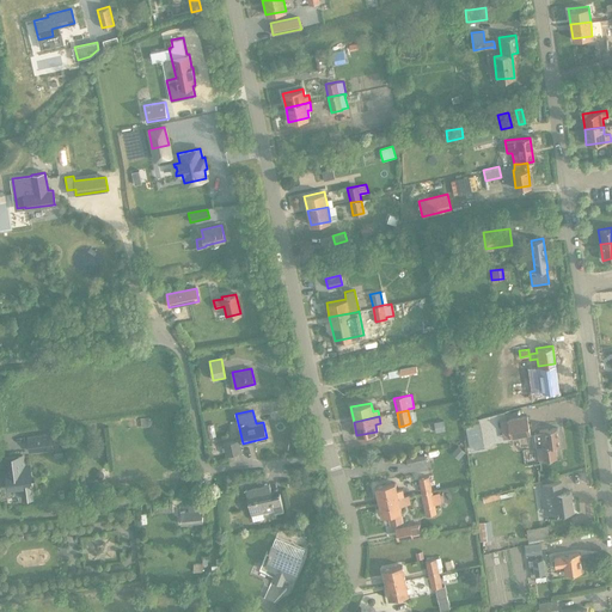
[(507,420),(510,438),(530,434),(526,416),(507,420)]
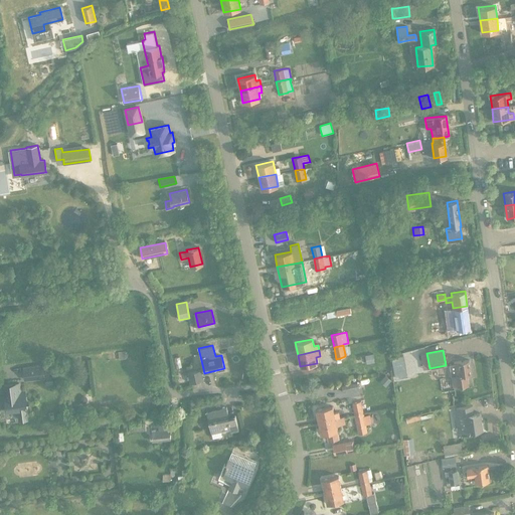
[(365,354),(366,363),(374,362),(373,353),(365,354)]
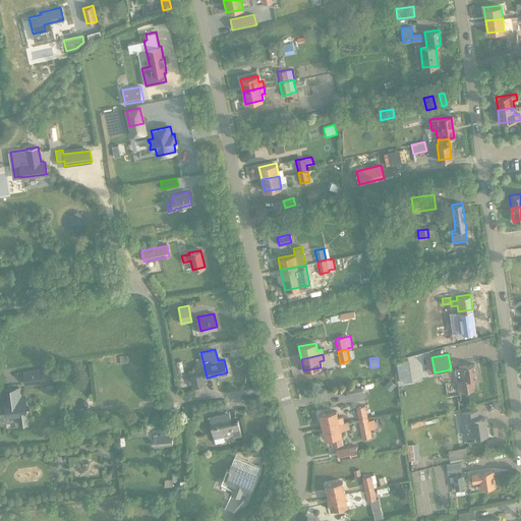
[(454,368),(456,381),(457,381),(458,391),(473,389),(472,379),(476,379),(474,363),(459,365),(459,368),(454,368)]
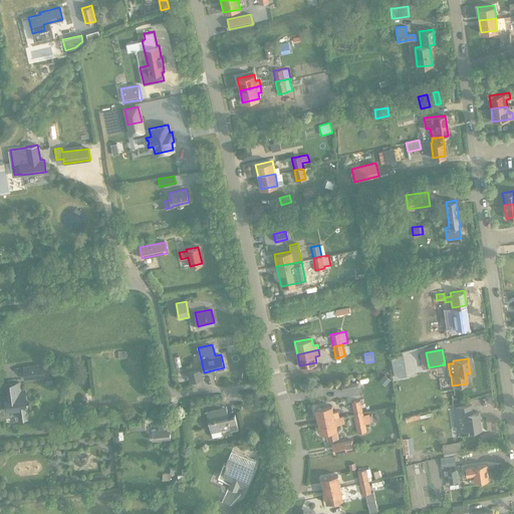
[(23,366),(24,379),(45,376),(43,363),(23,366)]
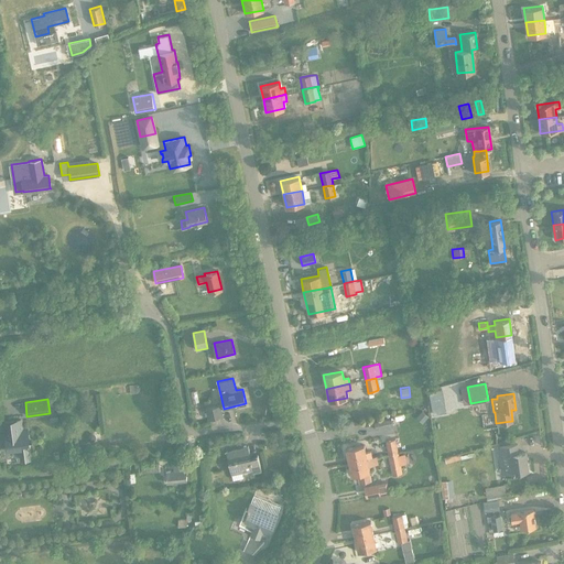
[(206,408),(208,419),(223,415),(220,404),(206,408)]
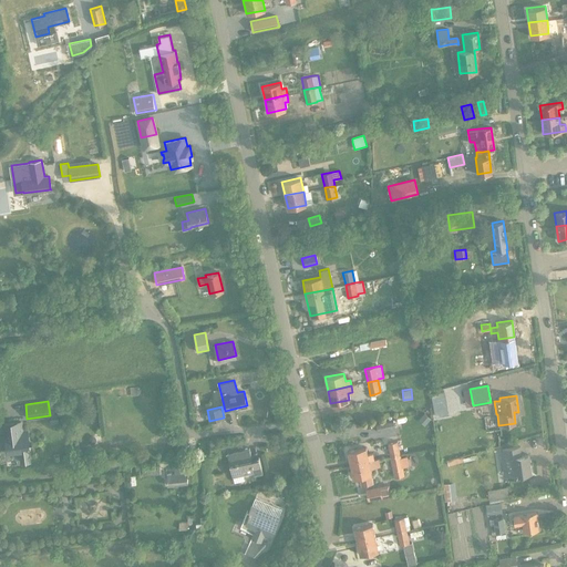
[(424,414),(420,420),(425,424),(430,419),(424,414)]
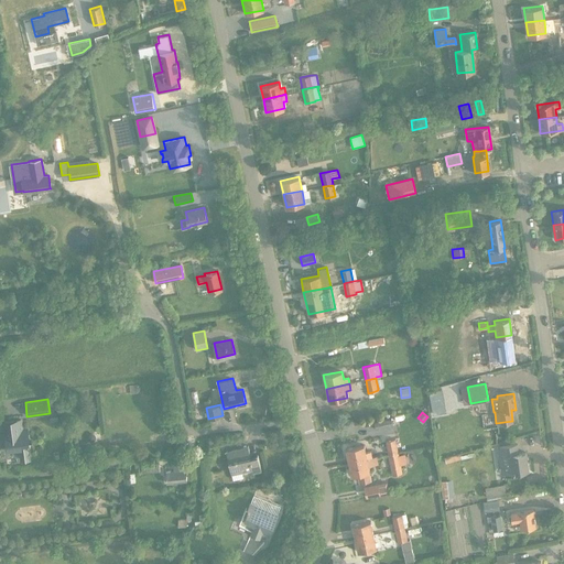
[(373,422),(376,430),(392,426),(391,419),(373,422)]
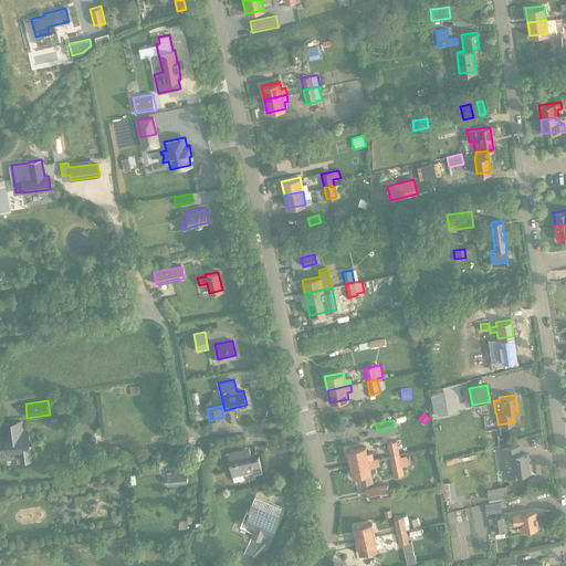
[(21,421),(3,423),(4,437),(7,453),(20,451),(21,461),(30,460),(29,450),(30,450),(28,433),(28,430),(22,431),(21,421)]
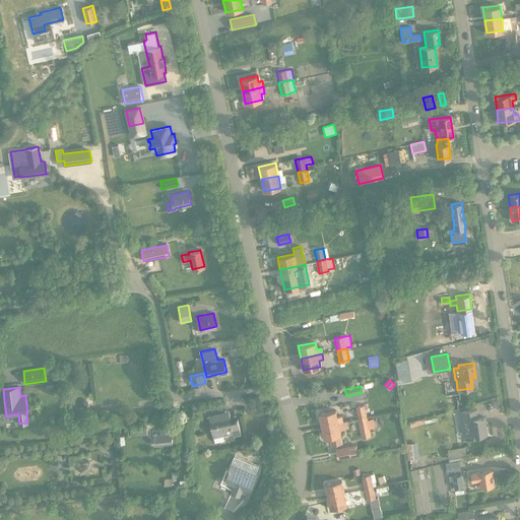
[(355,406),(358,418),(367,416),(365,404),(355,406)]
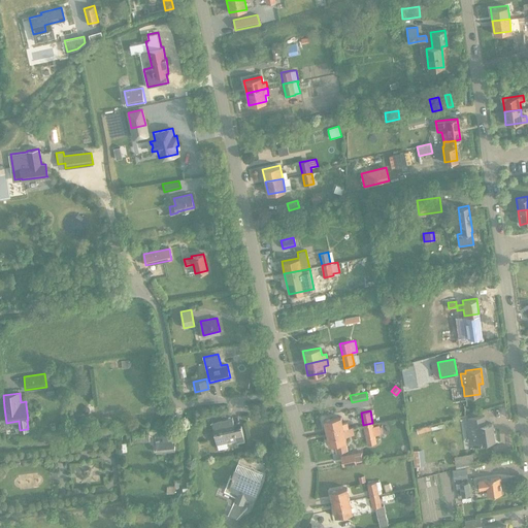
[(471,442),(493,439),(491,424),(486,424),(484,416),(467,418),(471,442)]
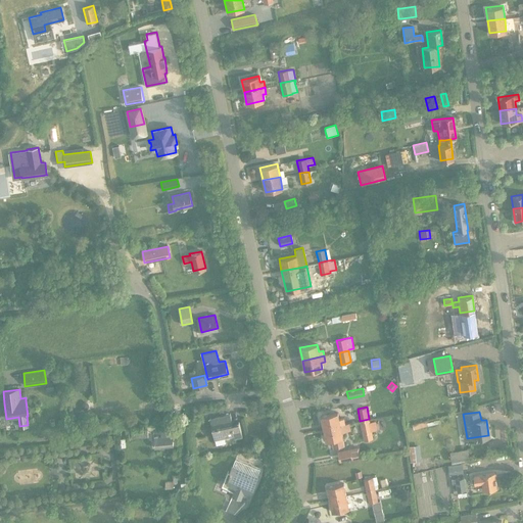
[(321,416),(324,428),(345,423),(344,418),(339,419),(338,413),(321,416)]
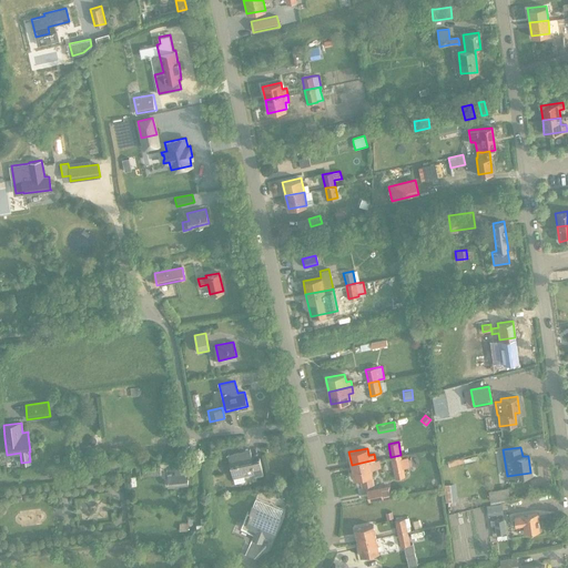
[(254,472),(255,475),(263,474),(260,457),(252,459),(250,450),(229,455),(233,478),(234,477),(235,483),(245,480),(243,474),(254,472)]
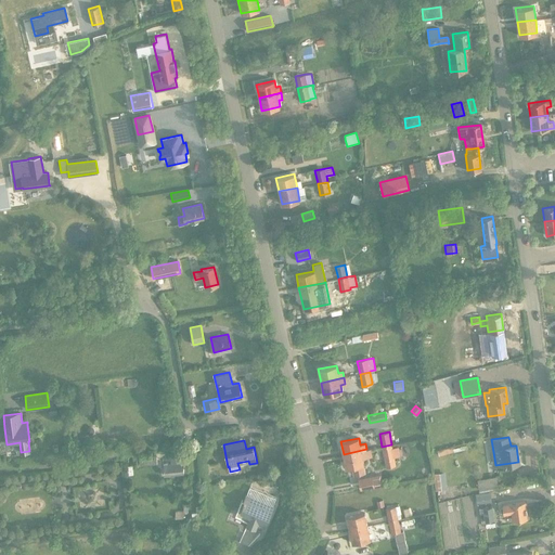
[(391,444),(382,447),(386,467),(396,465),(391,444)]
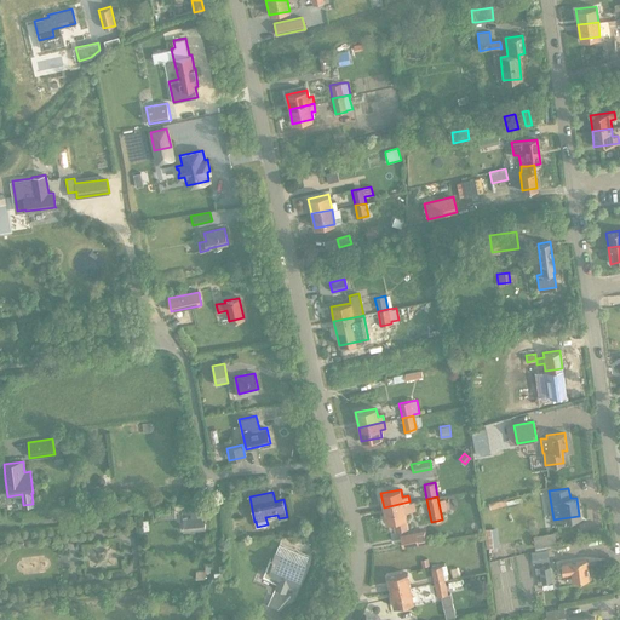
[(505,499),(491,503),(492,509),(506,505),(505,499)]
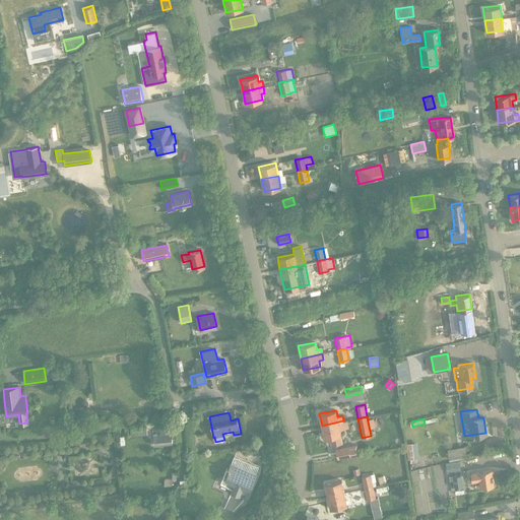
[(343,421),(322,426),(324,438),(330,437),(332,445),(342,443),(339,429),(344,428),(343,421)]
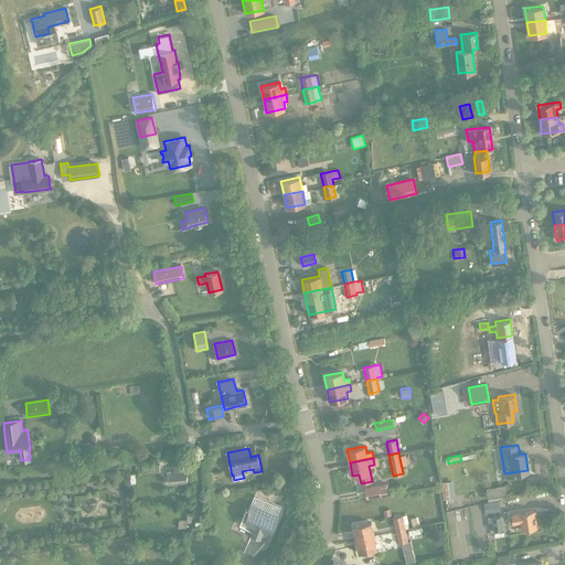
[(183,466),(140,470),(141,479),(140,479),(142,493),(188,489),(185,473),(184,473),(183,466)]
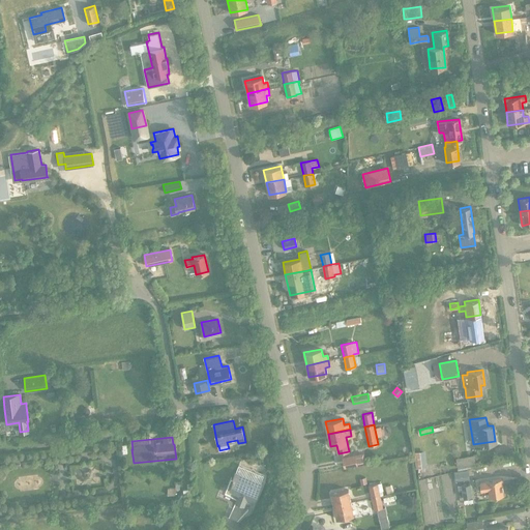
[(414,452),(416,468),(427,467),(424,451),(414,452)]
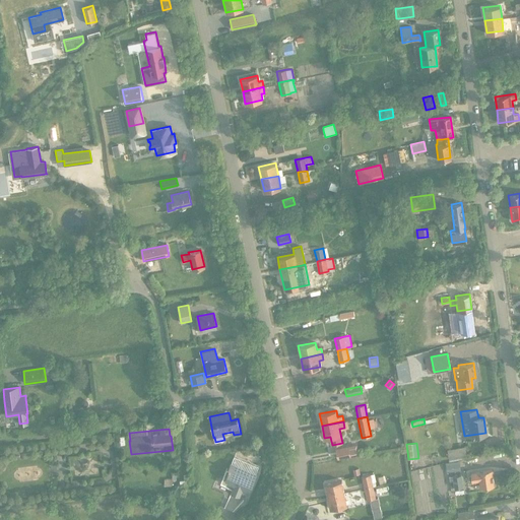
[(356,446),(336,450),(338,458),(350,455),(359,453),(356,446)]
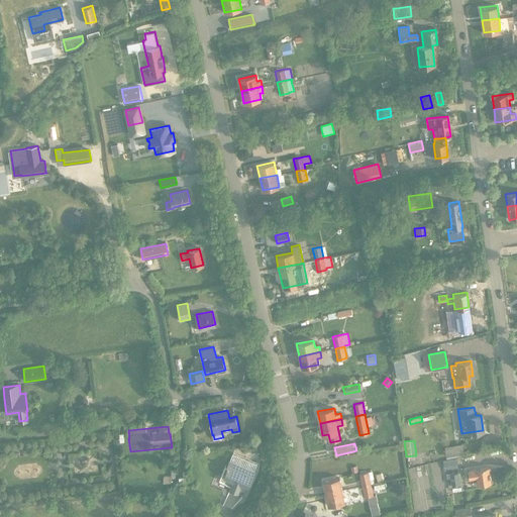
[(462,445),(445,448),(446,456),(464,453),(462,445)]
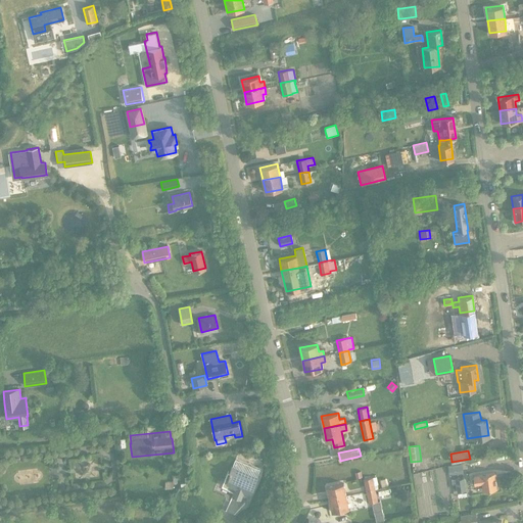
[(448,466),(449,475),(464,473),(462,463),(448,466)]
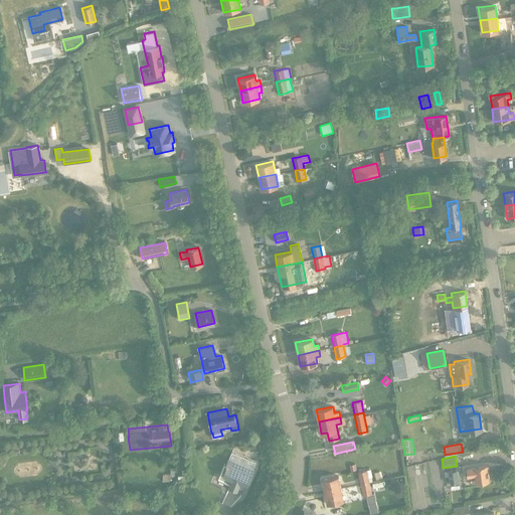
[(218,478),(229,483),(228,484),(236,488),(238,484),(244,487),(252,469),(228,459),(225,465),(223,464),(218,478)]
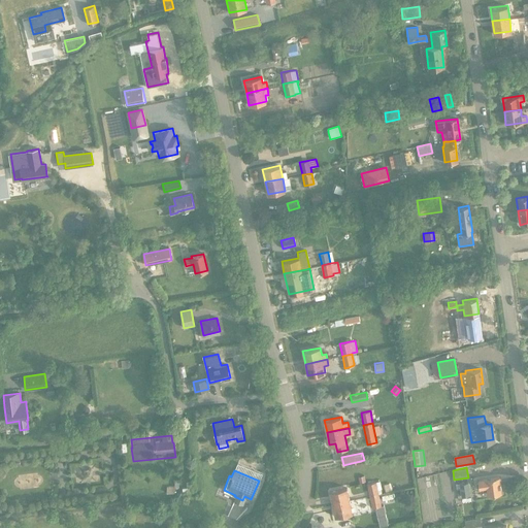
[(479,480),(480,488),(487,487),(488,494),(501,492),(499,476),(479,480)]
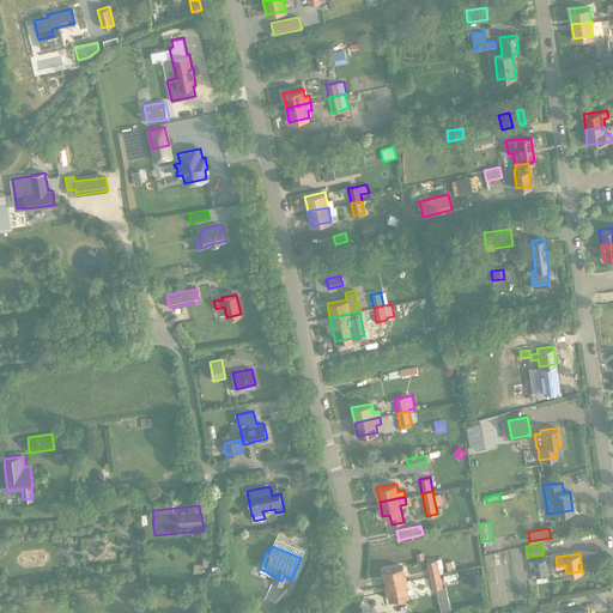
[(425,562),(429,575),(439,572),(438,569),(443,568),(442,558),(425,562)]
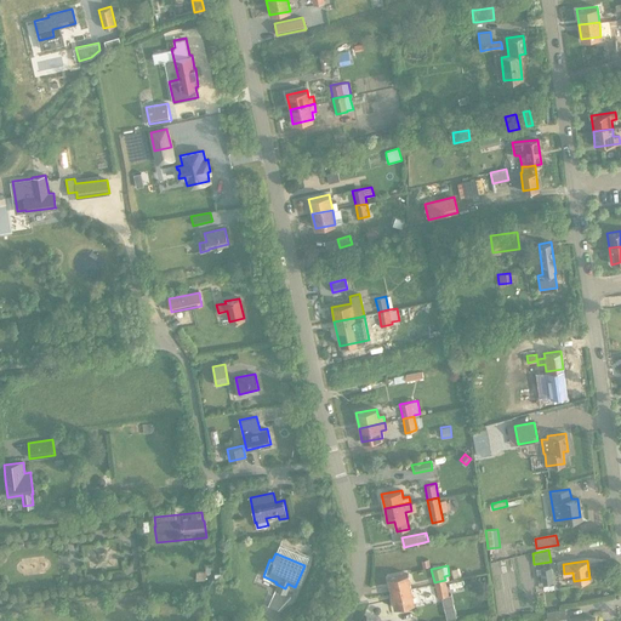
[(541,568),(536,568),(537,576),(541,575),(542,577),(537,579),(539,588),(543,587),(542,582),(553,581),(551,567),(541,568)]
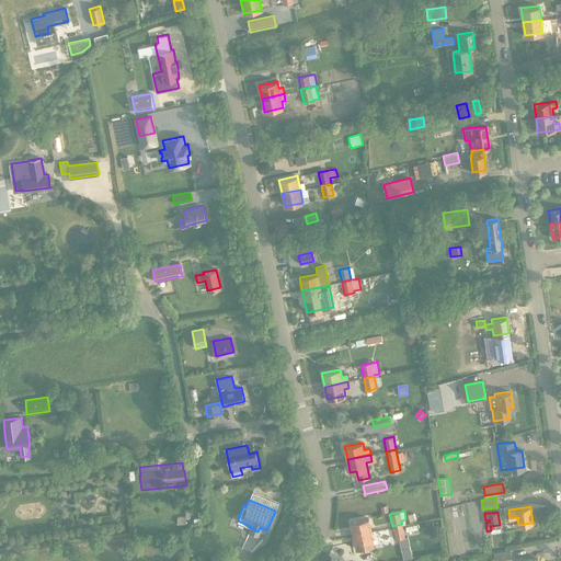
[(350,522),(353,536),(370,530),(368,517),(350,522)]
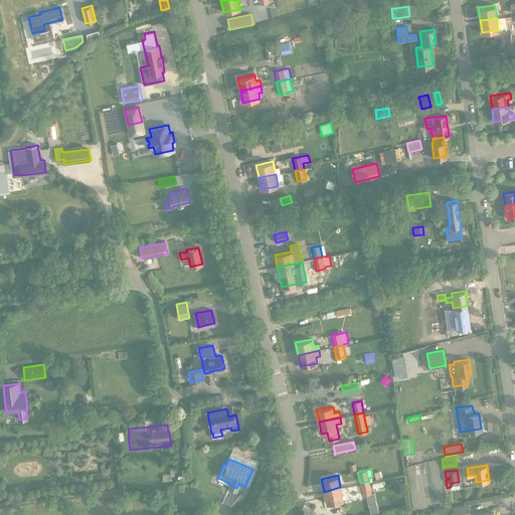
[(369,481),(360,483),(363,495),(366,494),(372,493),(369,481)]
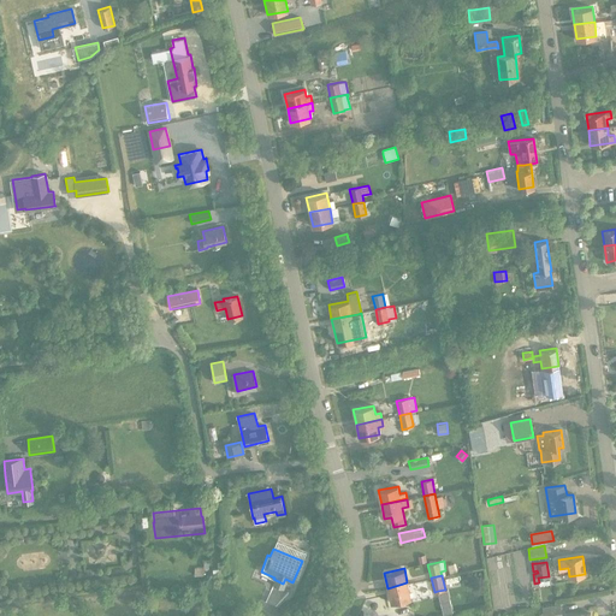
[(407,582),(388,588),(390,603),(410,598),(407,582)]
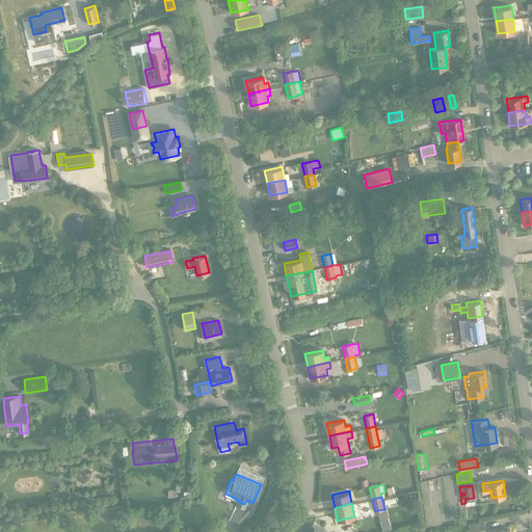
[(468,524),(469,531),(485,531),(484,522),(468,524)]
